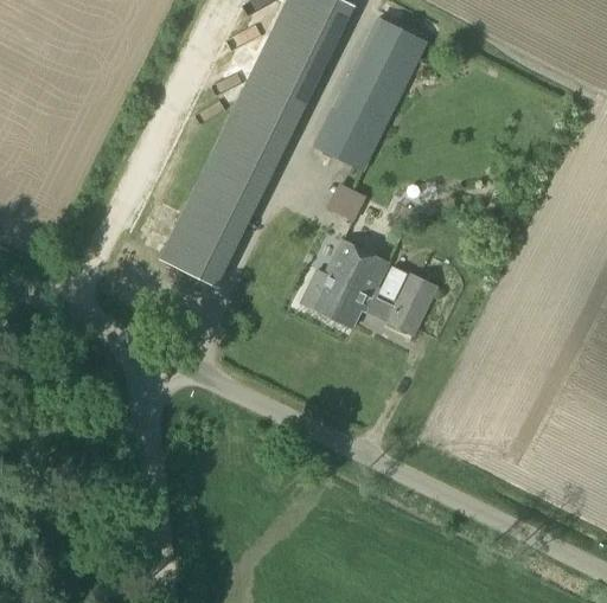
[(286,0),(157,258),(215,288),(355,10),(334,0),(286,0)]
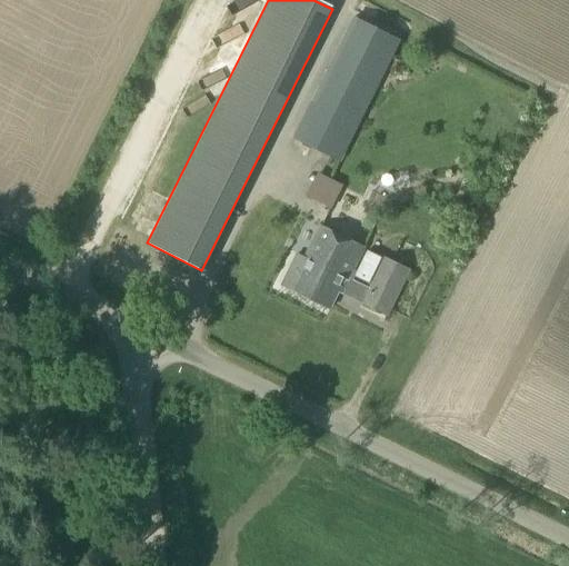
[(341,160),(400,39),(388,33),(351,16),(293,136),(329,154),(341,160)]
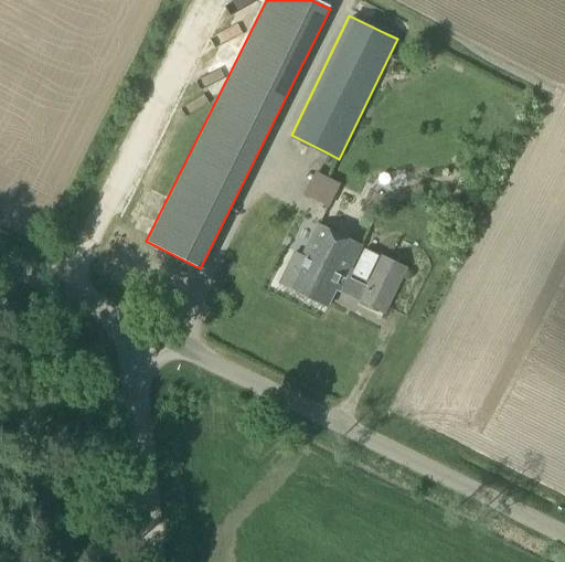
[(323,163),(307,186),(329,202),(345,180),(323,163)]
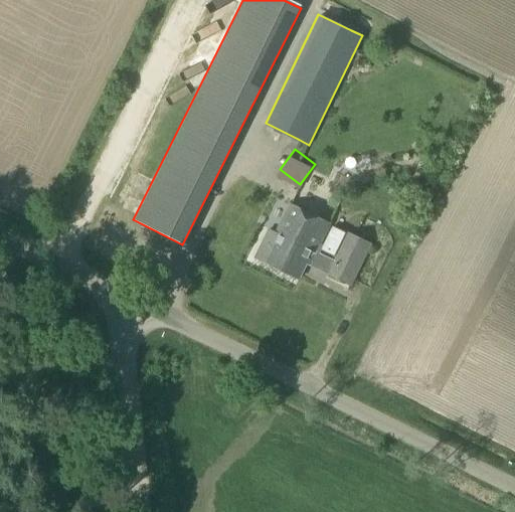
[(312,265),(318,252),(320,245),(317,244),(328,221),(288,201),(274,230),(268,228),(253,257),(298,278),(305,262),(312,265)]
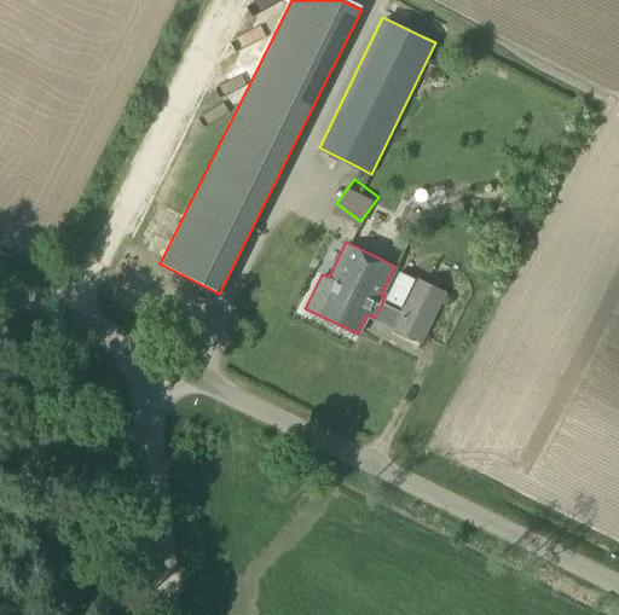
[(399,271),(385,299),(400,306),(414,278),(399,271)]
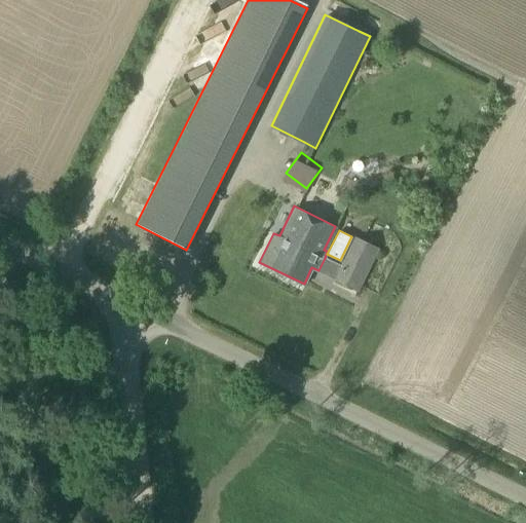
[(325,258),(318,270),(359,290),(380,248),(353,234),(339,264),(325,258)]
